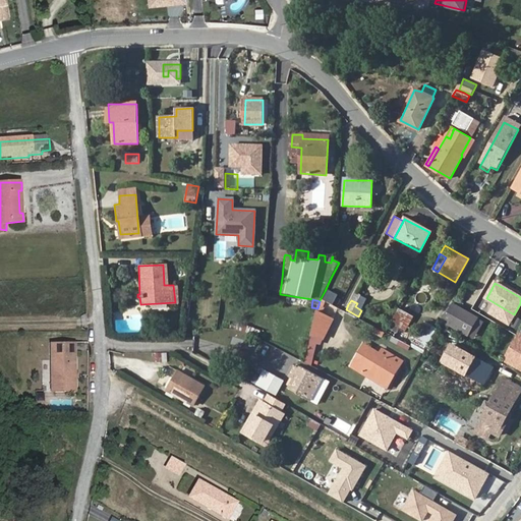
[(489,310),(493,303),(484,300),(481,307),(489,310)]
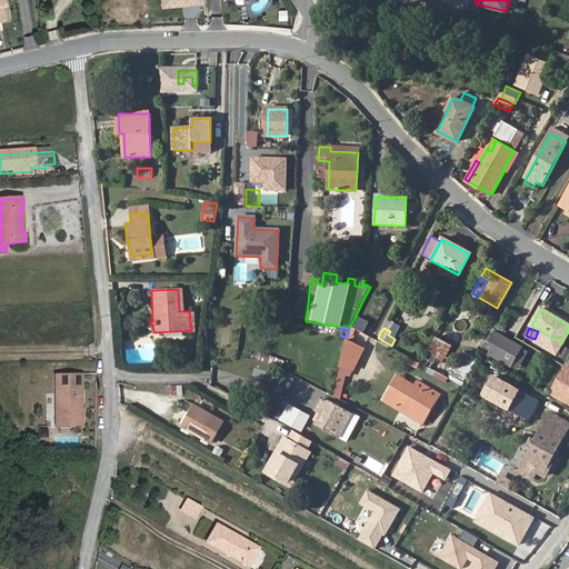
[(363,349),(370,337),(356,330),(351,343),(363,349)]
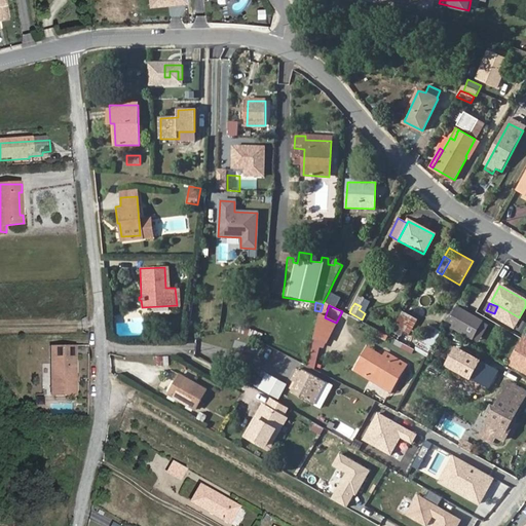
[(236,322),(238,312),(223,310),(222,318),(236,322)]
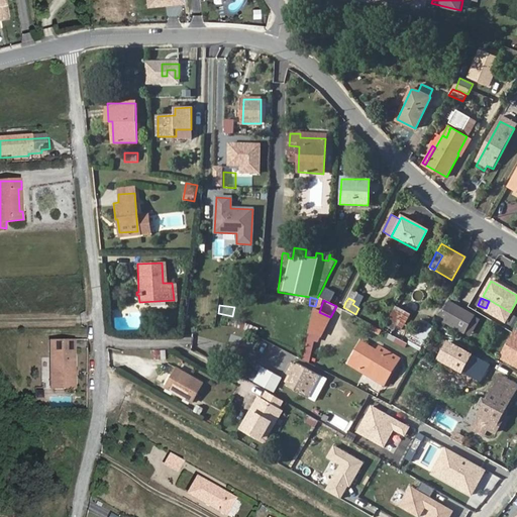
[(480,320),(454,305),(445,322),(471,335),(480,320)]
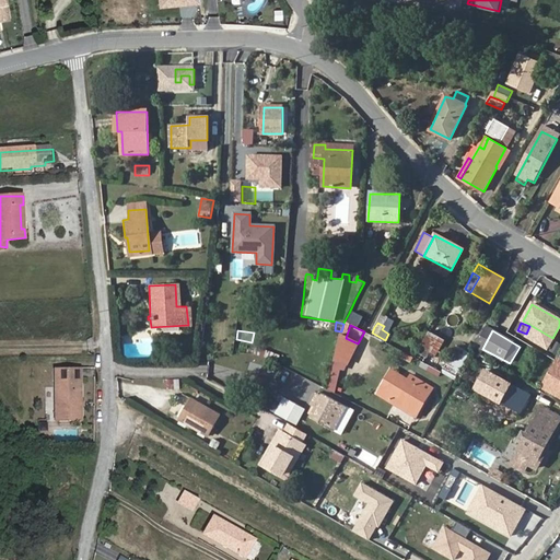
[(337,351),(334,361),(347,363),(358,343),(346,338),(340,336),(337,351)]
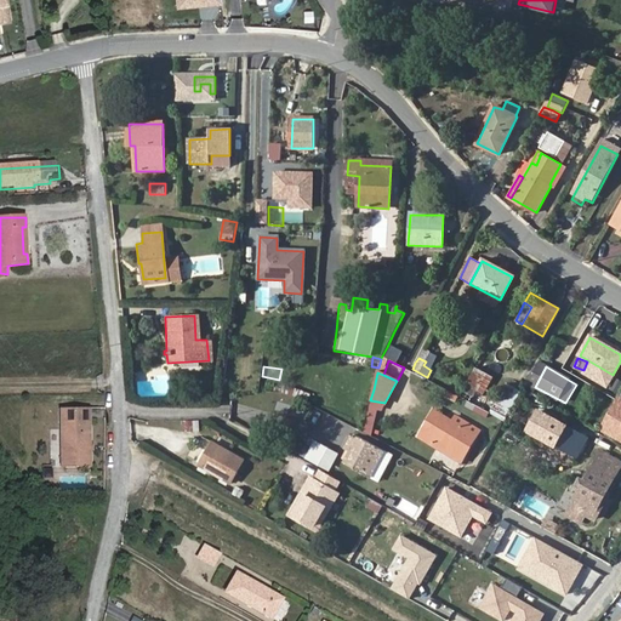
[(480,385),(469,379),(466,385),(460,397),(471,403),(480,385)]
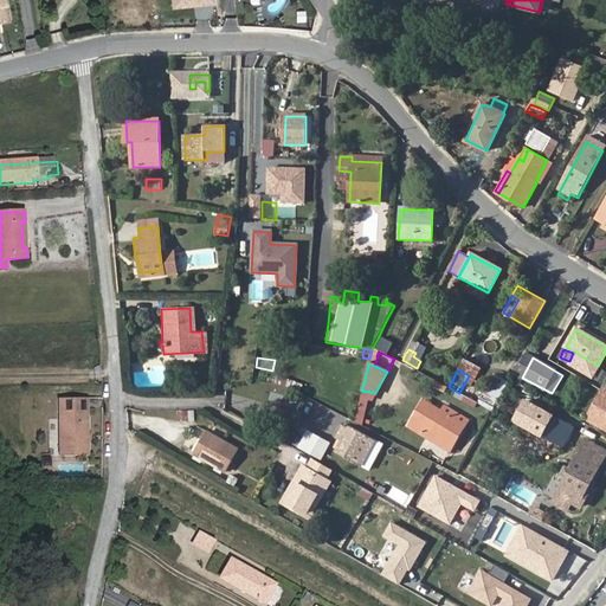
[(283,376),(278,386),(300,394),(303,385),(283,376)]
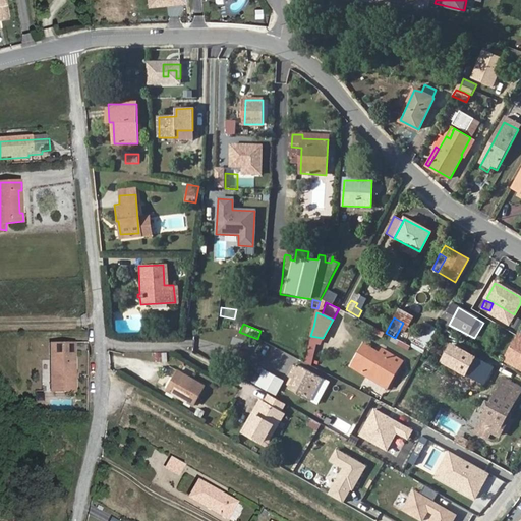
[(425,324),(412,346),(422,352),(436,329),(425,324)]
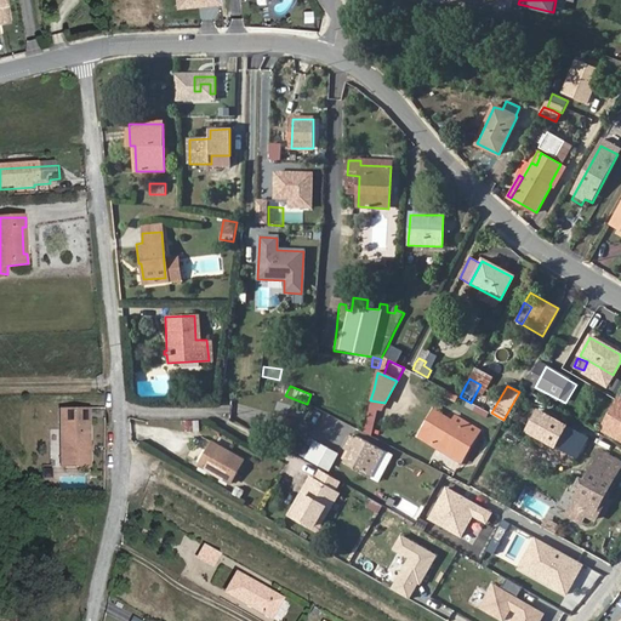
[(620,399),(600,431),(619,440),(620,442),(620,399)]
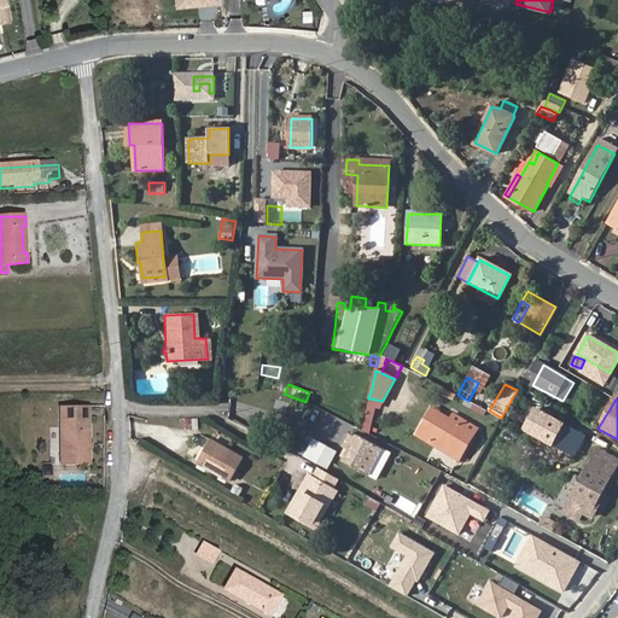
[(88,407),(60,407),(60,465),(88,465),(88,407)]
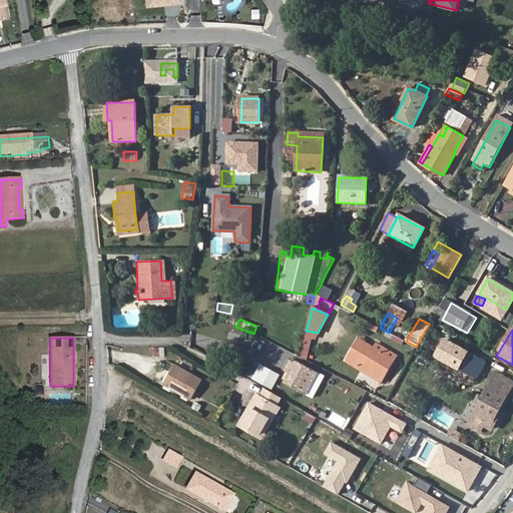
[(381,381),(396,357),(378,345),(362,369),(381,381)]
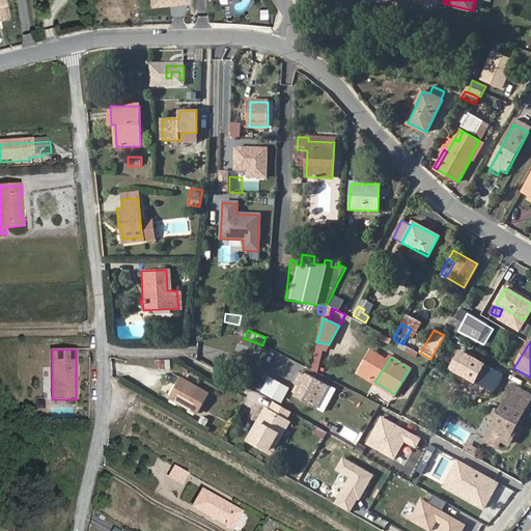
[(441,371),(447,361),(438,357),(432,367),(441,371)]
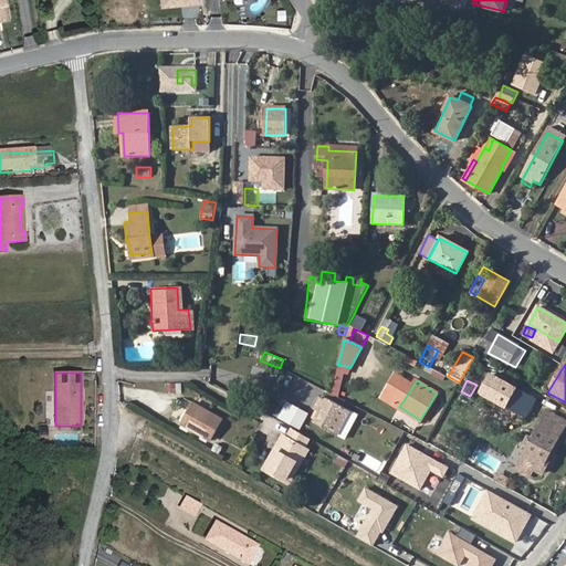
[(180,392),(181,384),(168,383),(168,392),(180,392)]
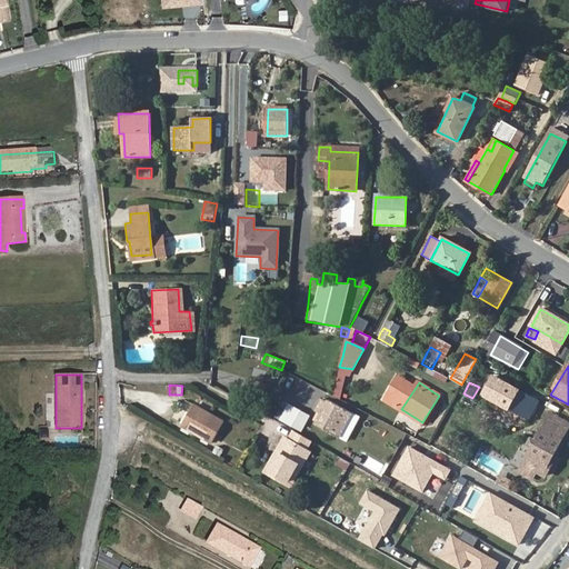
[(512,401),(531,411),(537,401),(518,390),(512,401)]
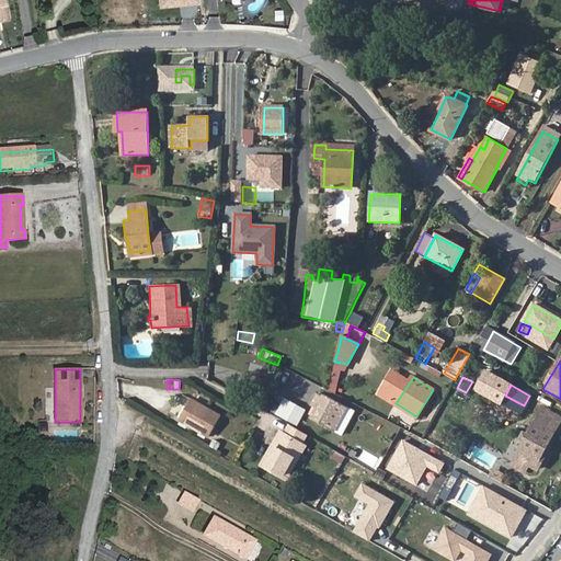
[(267,400),(258,395),(253,402),(263,408),(267,400)]
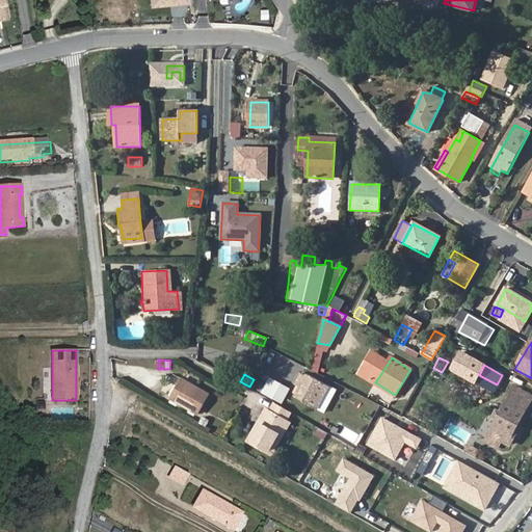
[(294,397),(303,402),(310,391),(316,379),(306,374),(304,376),(301,374),(295,384),(299,387),(294,397)]
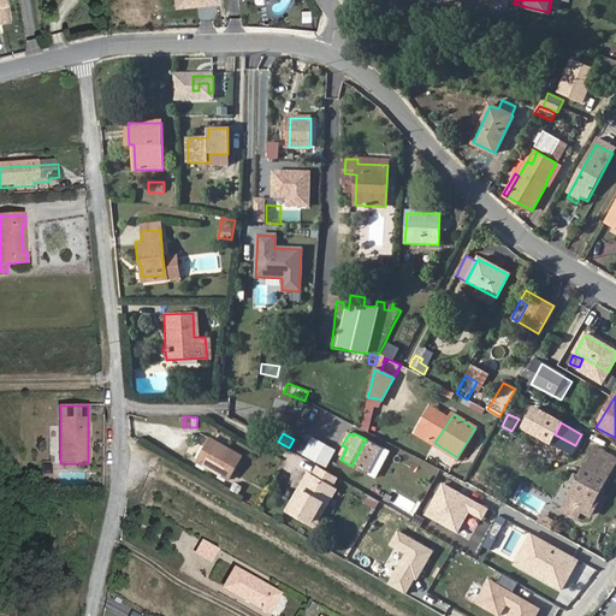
[(333,450),(311,438),(302,454),(326,466),(333,450)]
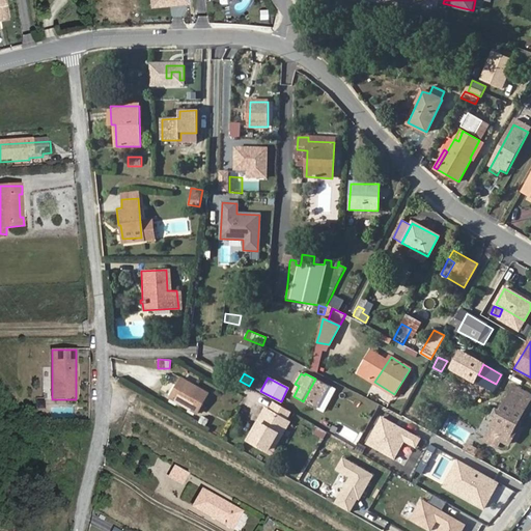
[(335,389),(328,386),(315,379),(309,390),(303,401),(315,408),(316,408),(324,411),(335,389)]
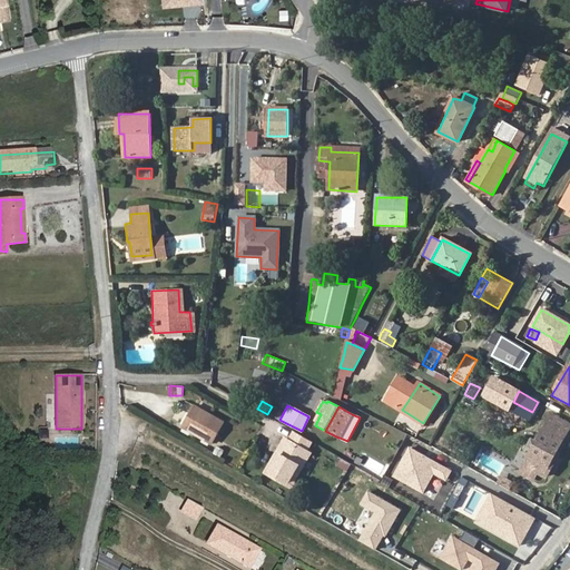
[(224,424),(195,408),(184,429),(212,444),(224,424)]
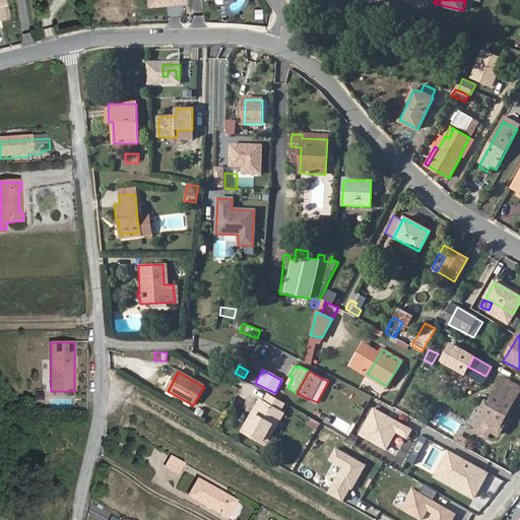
[(499,385),(473,431),(486,438),(491,431),(499,435),(506,420),(504,418),(517,394),(499,385)]
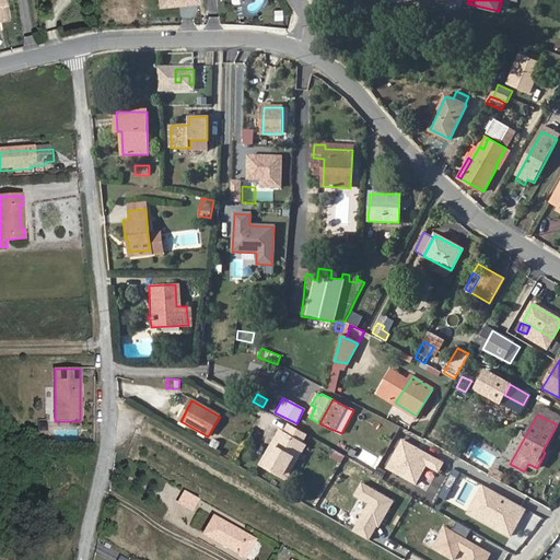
[(294,464),(310,436),(296,428),(289,424),(284,432),(283,432),(277,443),(275,442),(260,466),(281,477),(290,461),(294,464)]
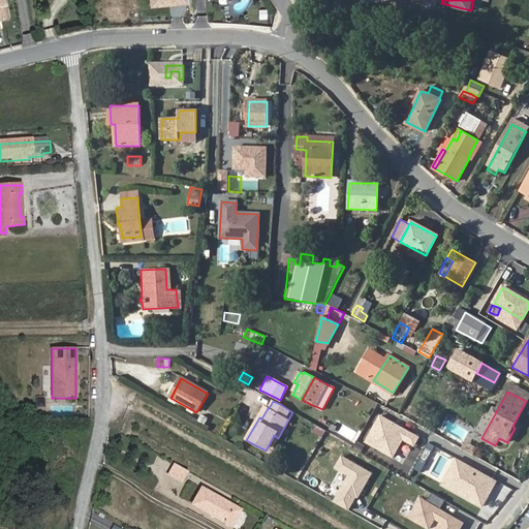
[(261,418),(268,408),(266,406),(259,417),(261,418)]
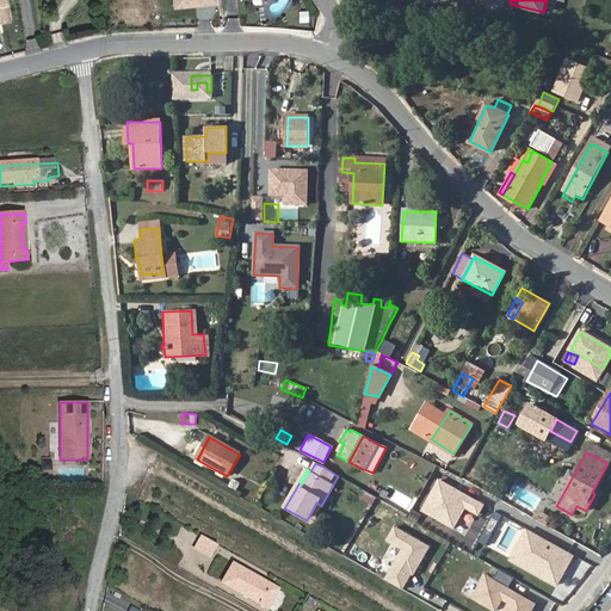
[(485,504),(438,480),(423,511),(455,528),(466,508),(479,516),(485,504)]
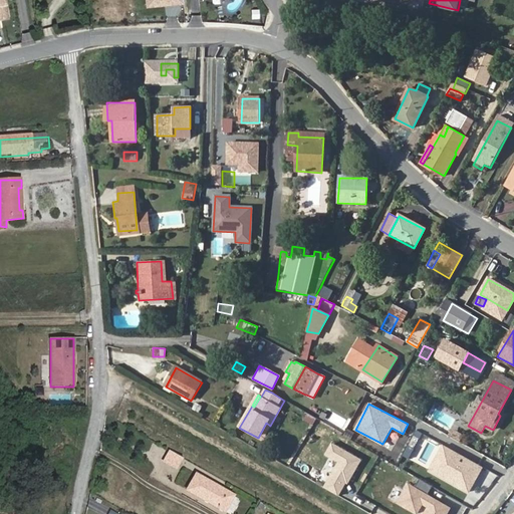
[(262,441),(270,426),(266,423),(258,438),(262,441)]
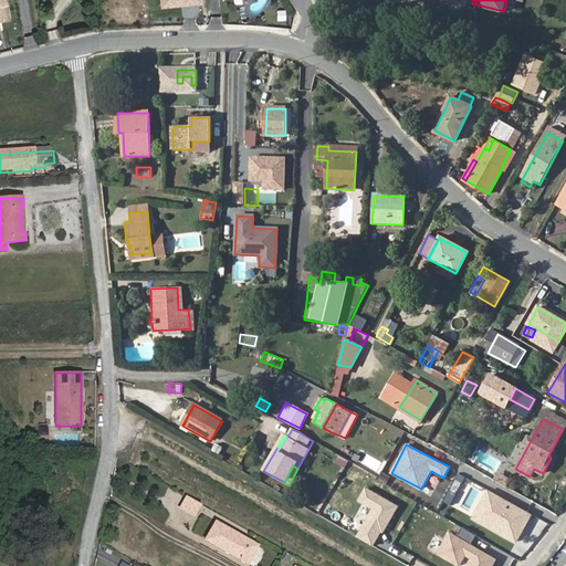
[(534,515),(489,490),(472,519),(517,544),(534,515)]
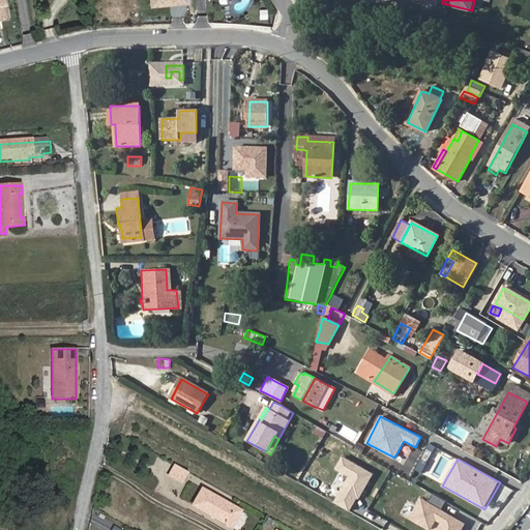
[(373,476),(343,460),(336,470),(348,477),(333,503),(351,513),(373,476)]
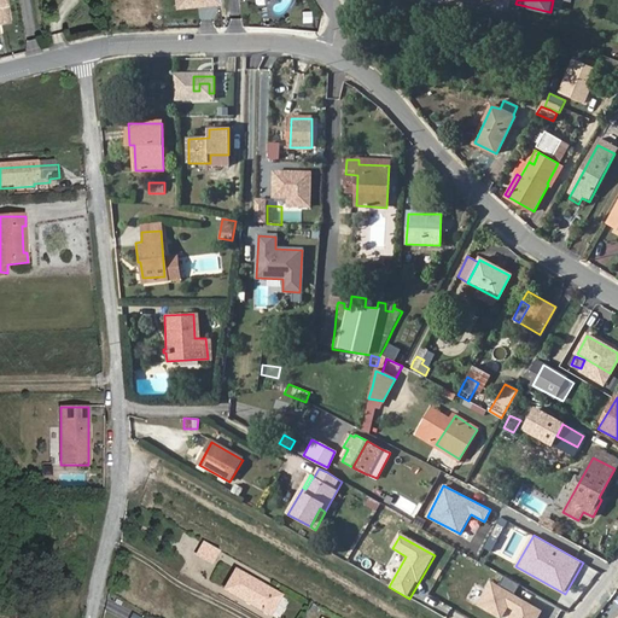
[(220,552),(205,543),(197,557),(213,565),(220,552)]
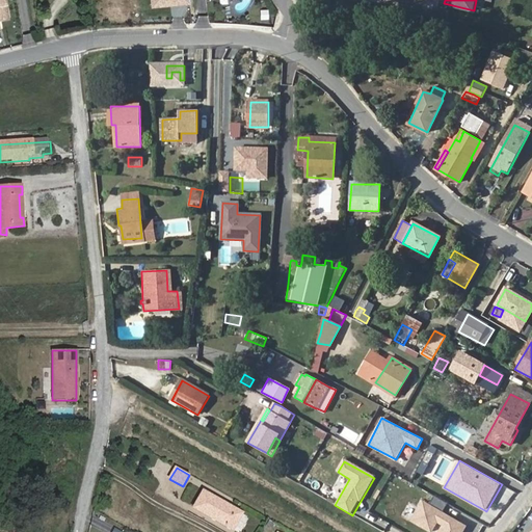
[(203,490),(193,507),(232,529),(241,512),(203,490)]
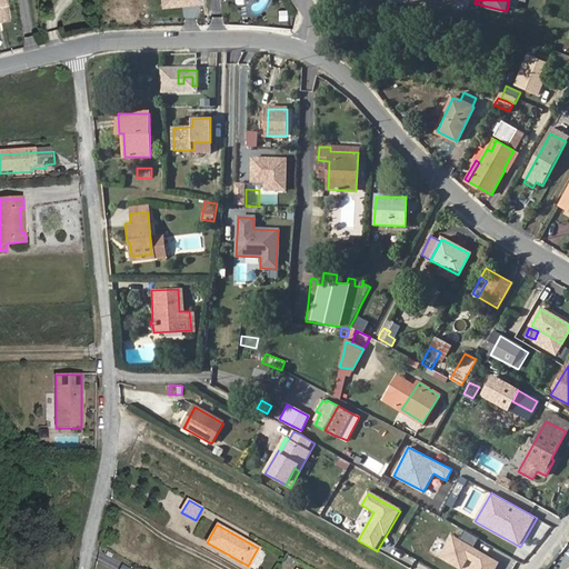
[(497,568),(500,563),(452,536),(440,558),(458,568),(497,568)]
